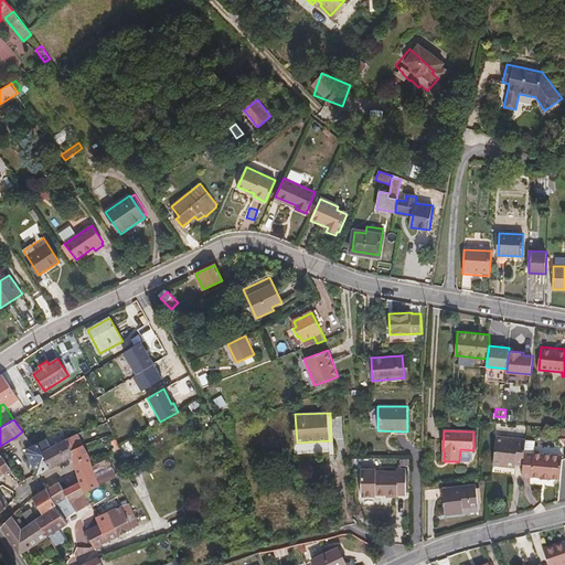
[(29,440),(22,432),(17,436),(22,445),(29,440)]
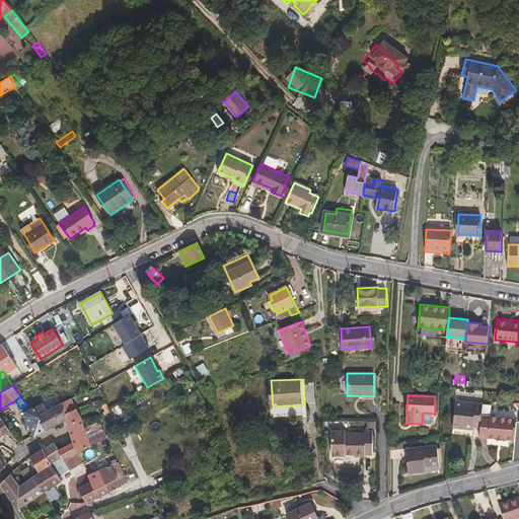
[(54,443),(43,449),(52,464),(62,457),(64,459),(77,452),(77,453),(107,438),(99,422),(85,428),(82,418),(72,397),(61,403),(47,411),(39,416),(46,430),(66,420),(73,443),(59,450),(54,443)]
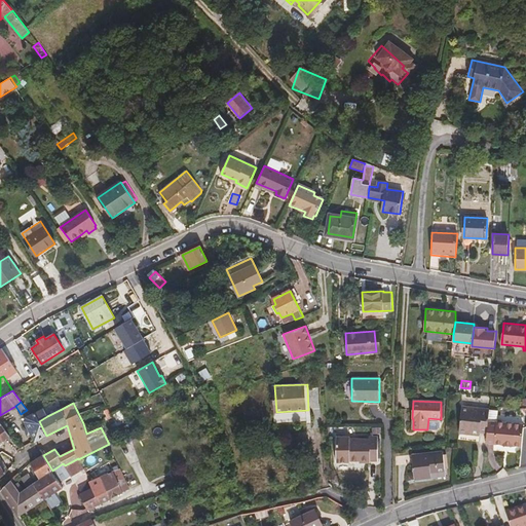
[(480,433),(488,434),(489,421),(490,409),(462,405),(460,434),(480,436),(480,433)]
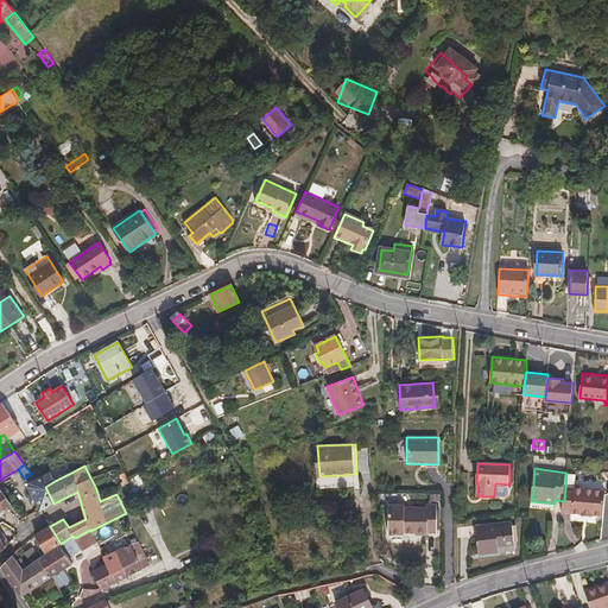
[(29,488),(40,511),(54,504),(45,487),(55,481),(50,472),(35,480),(30,482),(29,488)]
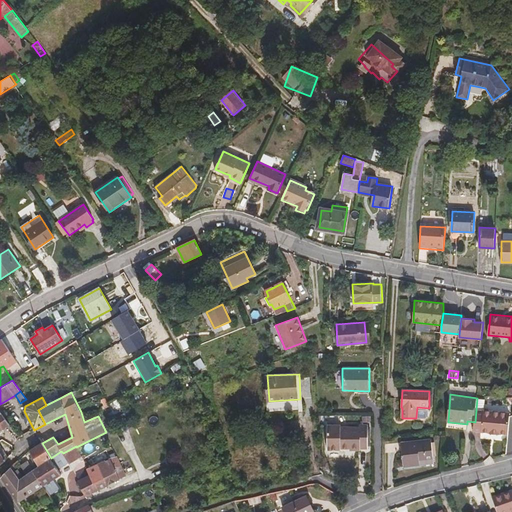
[(109,404),(112,411),(118,408),(114,401),(109,404)]
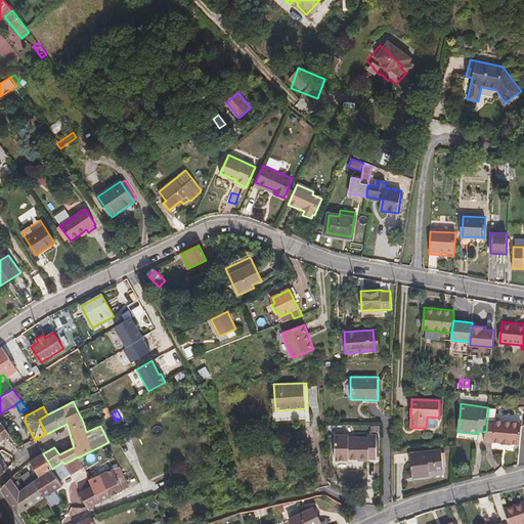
[(427,417),(426,427),(436,428),(438,426),(439,418),(427,417)]
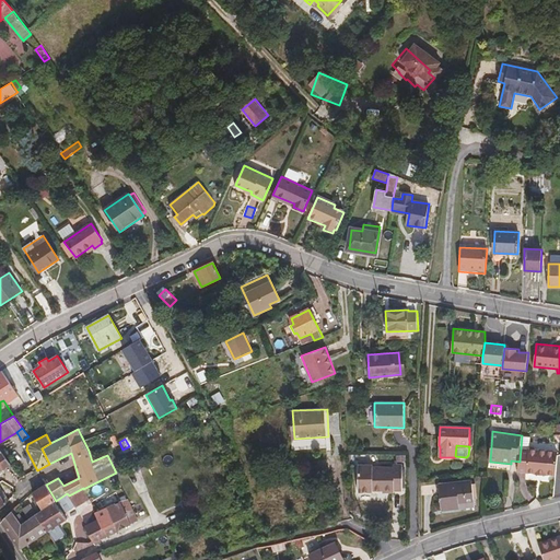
[(521,448),(520,462),(518,470),(526,471),(536,473),(536,474),(545,474),(556,475),(557,451),(531,448),(521,448)]
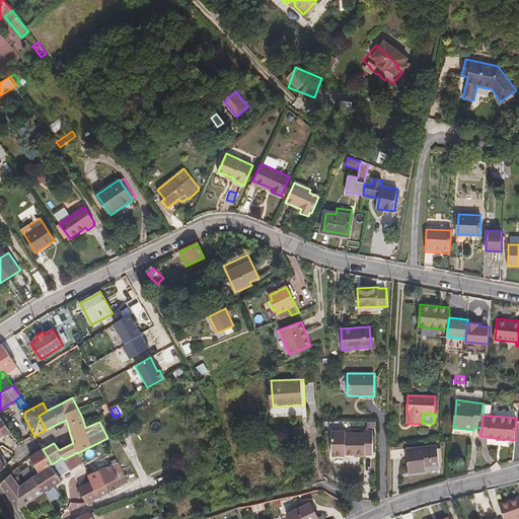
[(0,436),(10,431),(2,420),(0,417),(0,436)]
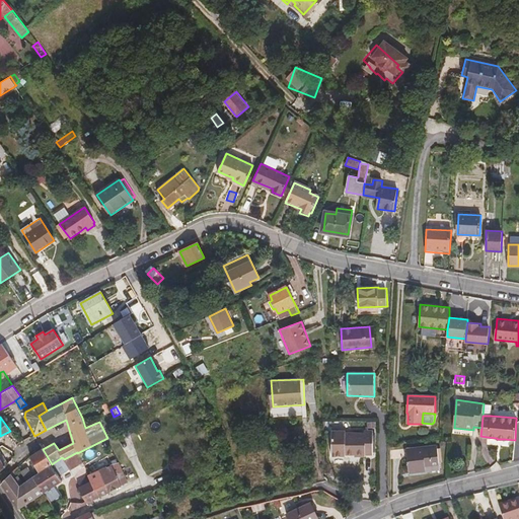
[(331,432),(331,457),(345,456),(345,455),(354,455),(354,457),(365,457),(365,455),(372,455),(372,431),(365,432),(365,433),(345,434),(345,432),(331,432)]
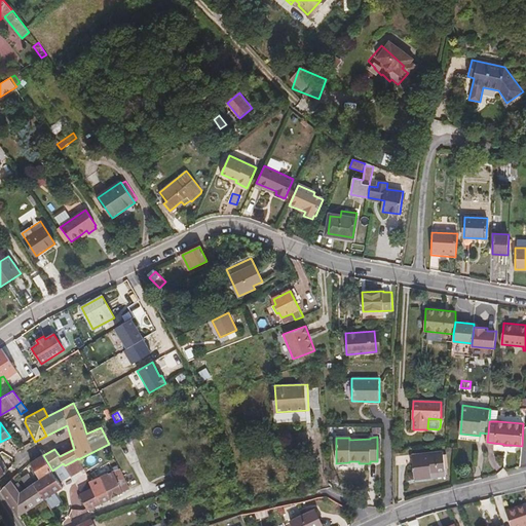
[(443,451),(412,455),(414,480),(431,478),(430,475),(445,473),(443,451)]
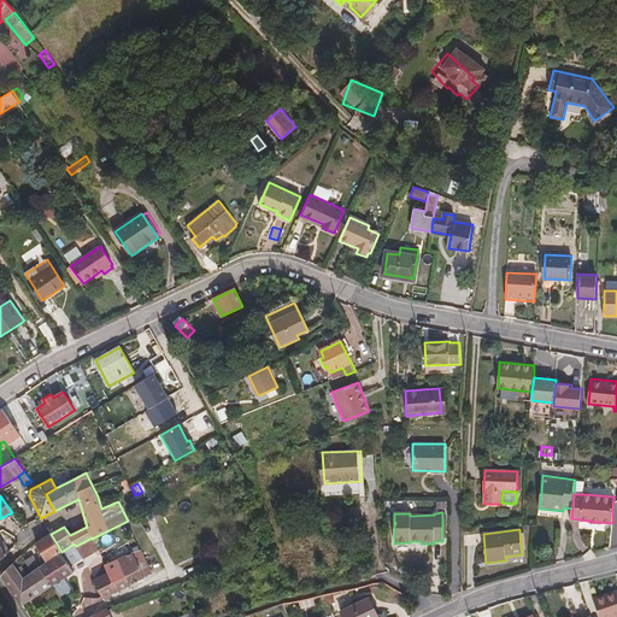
[(35,544),(46,563),(62,552),(51,534),(35,544)]
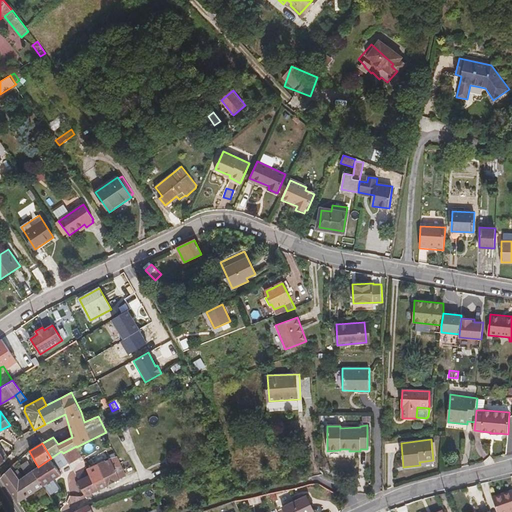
[(63,453),(68,461),(70,464),(83,457),(76,447),(76,446),(63,453)]
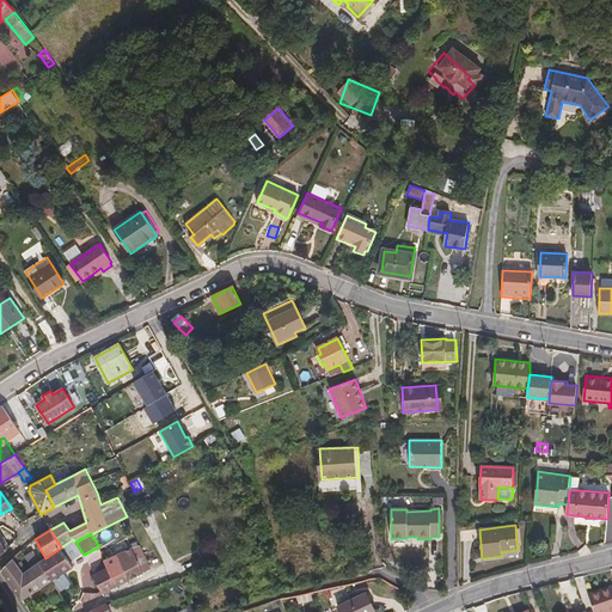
[(51,581),(59,592),(69,585),(62,574),(72,568),(67,560),(81,551),(75,542),(73,539),(61,548),(46,558),(38,563),(51,581)]
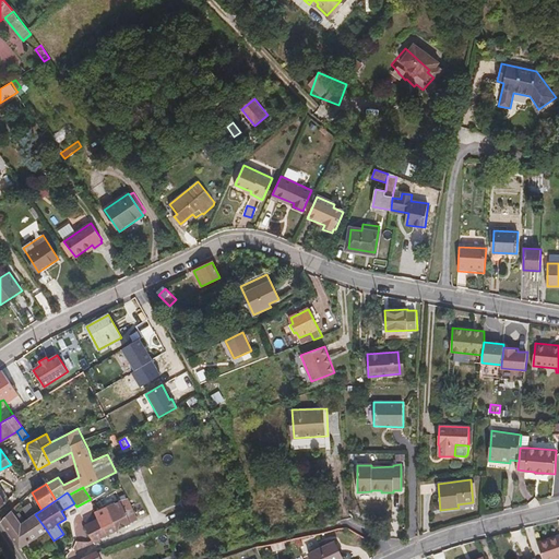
[(94,542),(99,539),(133,522),(130,513),(125,500),(98,511),(95,512),(98,519),(85,526),(94,542)]
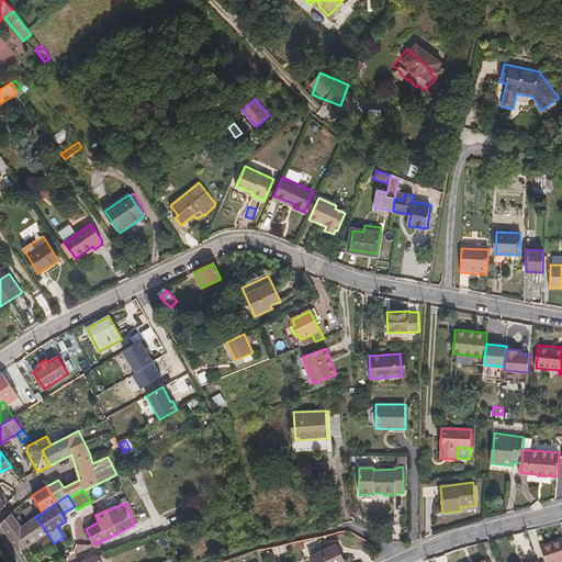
[(21,526),(12,514),(1,525),(20,551),(47,534),(35,517),(32,519),(29,520),(21,526)]
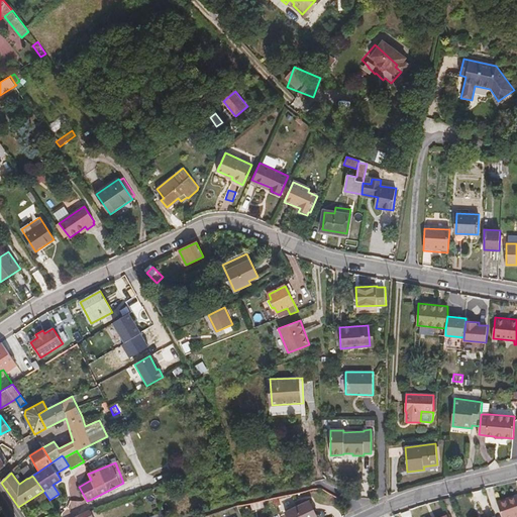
[(516,516),(516,496),(498,503),(502,516),(516,516)]
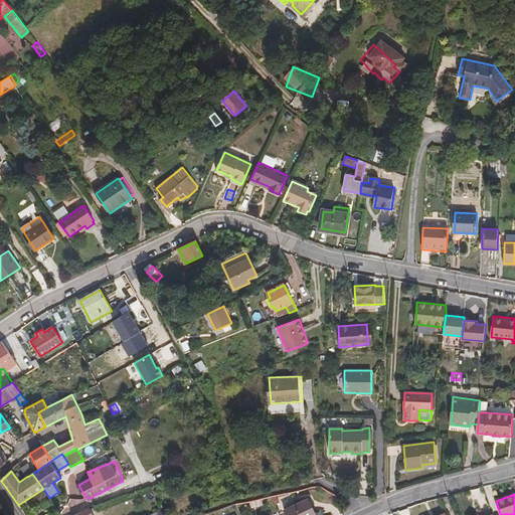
[(283,506),(278,495),(272,496),(278,509),(283,506)]
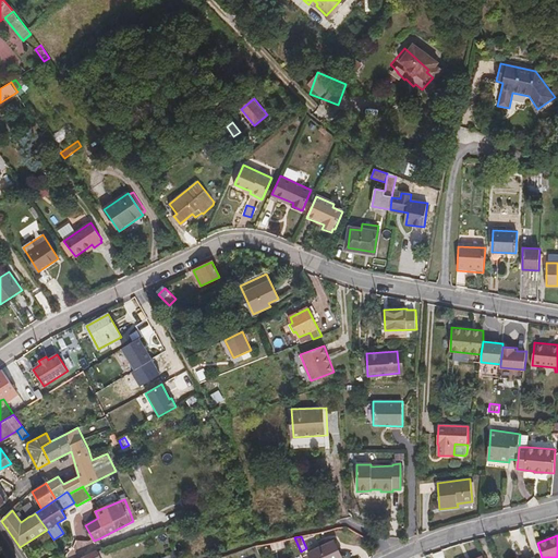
[(286,547),(284,540),(270,543),(271,550),(286,547)]
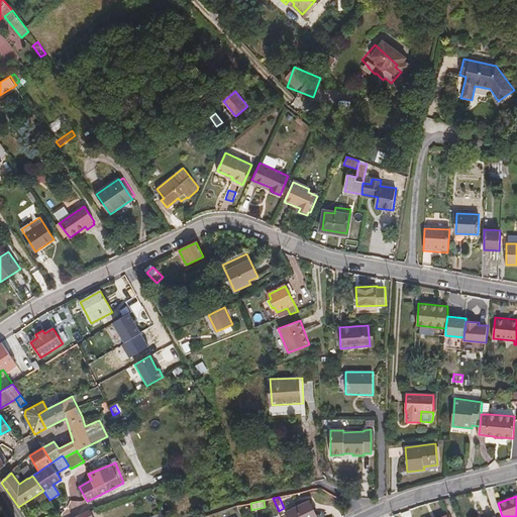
[(286,512),(288,516),(316,516),(317,516),(310,502),(286,512)]
